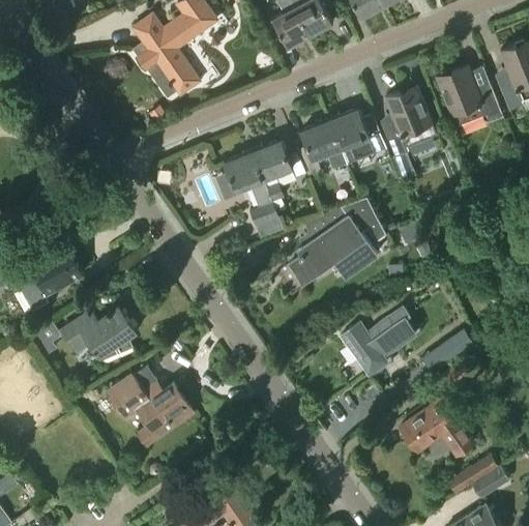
[(175,50),(215,21),(200,0),(182,0),(176,5),(183,16),(162,31),(153,20),(148,23),(145,20),(133,29),(179,95),(198,82),(175,50)]
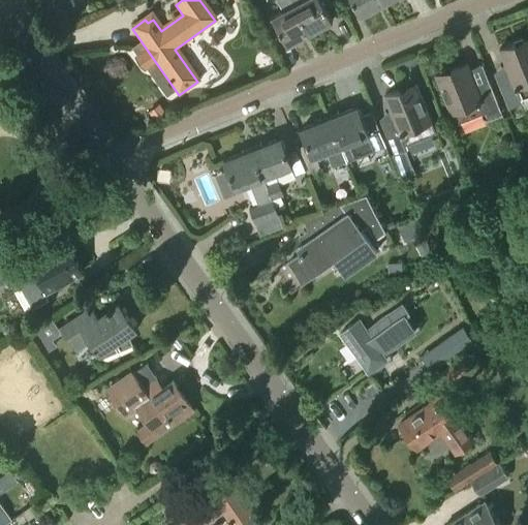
[(309,36),(292,7),(288,0),(274,0),(282,13),(271,20),(286,49),(309,36)]
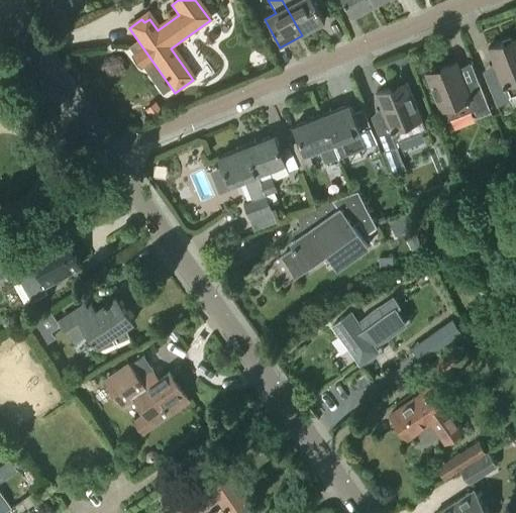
[(282,0),(286,7),(302,35),(324,23),(316,9),(323,5),(320,0),(282,0)]
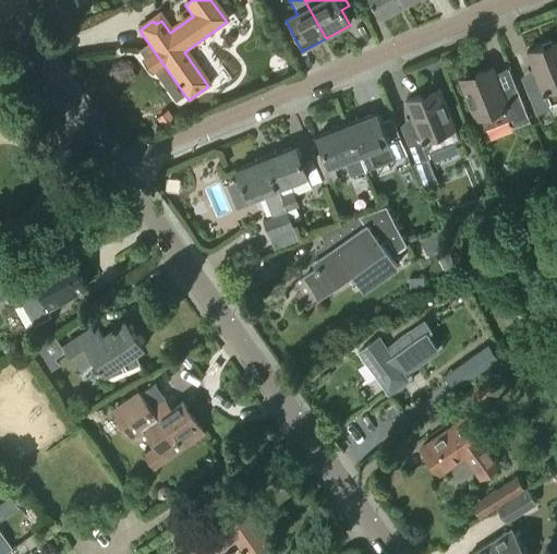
[(402,7),(399,0),(367,0),(370,3),(379,20),(402,7)]
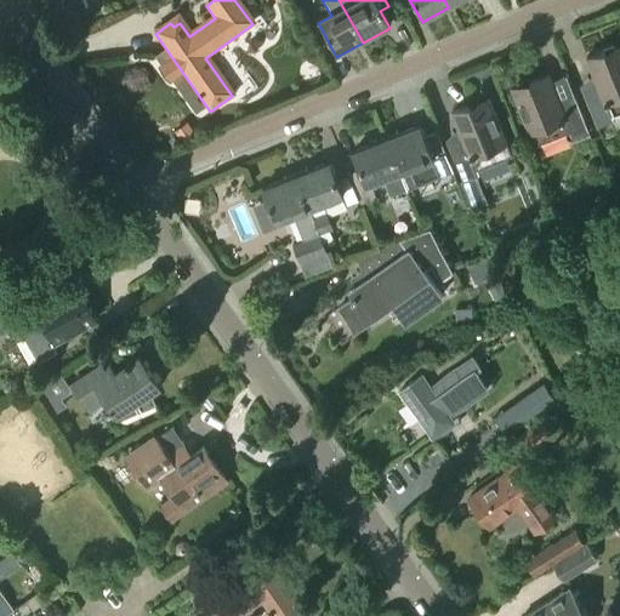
[(609,119),(619,114),(619,49),(604,56),(603,53),(585,62),(596,89),(580,95),(595,131),(612,124),(609,119)]
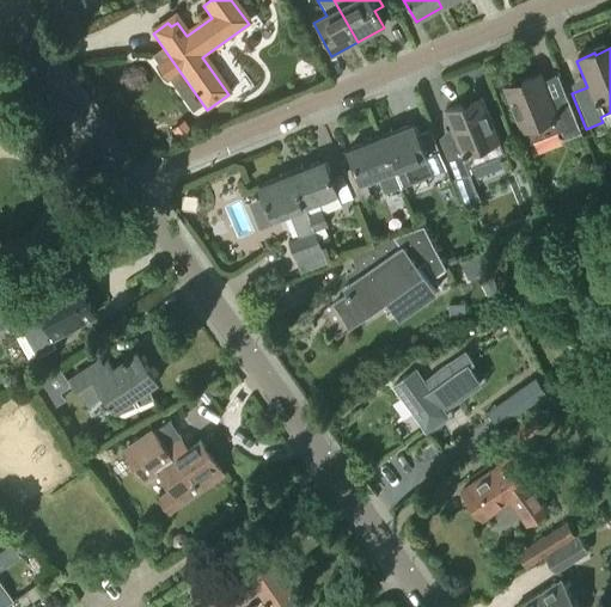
[(562,139),(578,133),(566,102),(550,108),(538,75),(519,83),(520,85),(503,92),(525,147),(560,134),(562,139)]
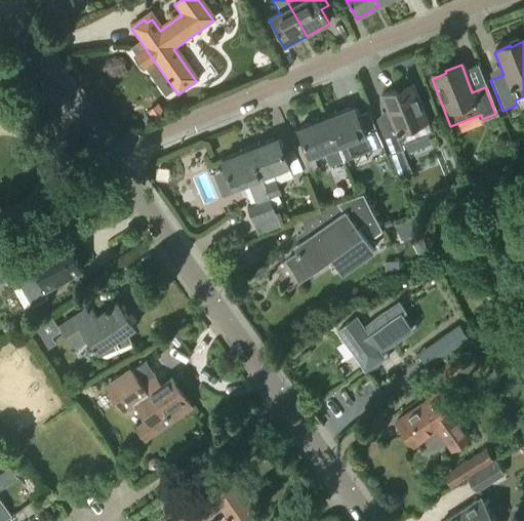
[(401,147),(431,134),(411,87),(397,93),(396,91),(380,97),(389,119),(376,124),(389,157),(403,151),(401,147)]
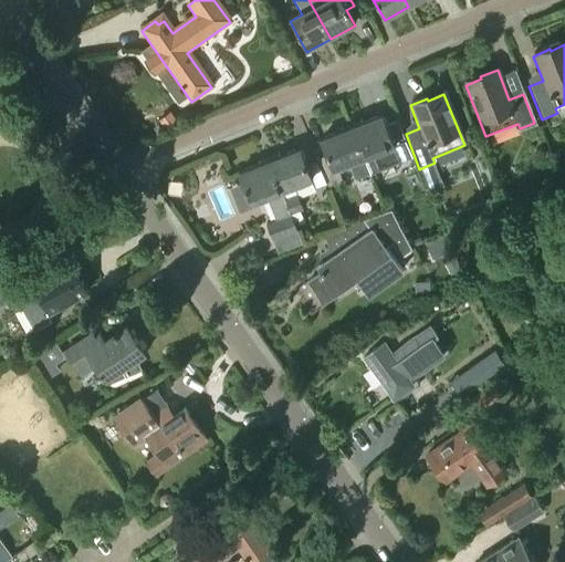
[(372,175),(410,159),(397,123),(385,128),(382,117),(353,128),(359,144),(372,175)]
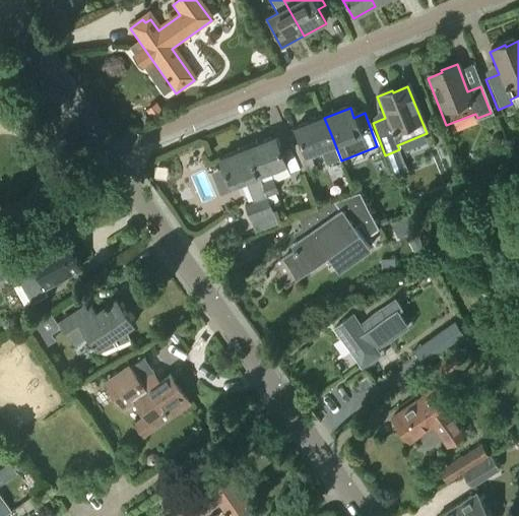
[(330,132),(324,118),(295,130),(300,144),(290,148),(301,171),(300,172),(302,177),(314,172),(309,157),(319,152),(325,167),(341,160),(330,132)]
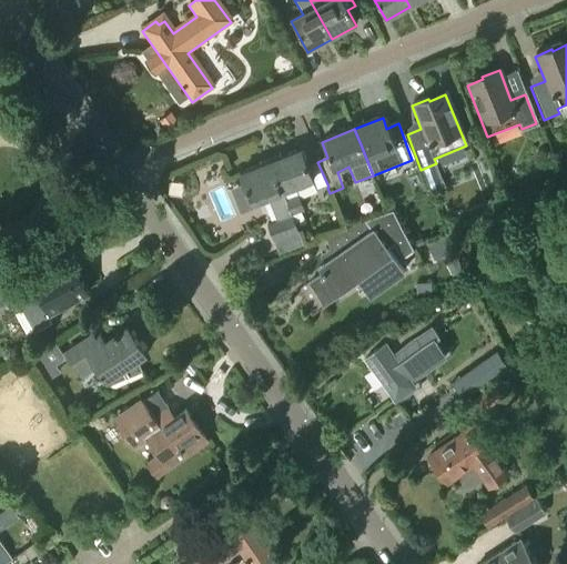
[(270,163),(292,217),(303,212),(294,189),(312,182),(315,192),(327,188),(328,187),(317,162),(316,162),(316,160),(305,164),(300,151),(270,163)]
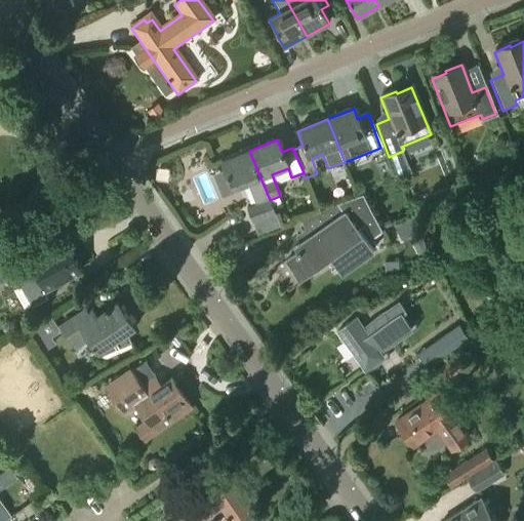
[(270,200),(249,151),(220,162),(232,191),(246,185),(254,206),(249,208),(260,237),(282,228),(270,200)]
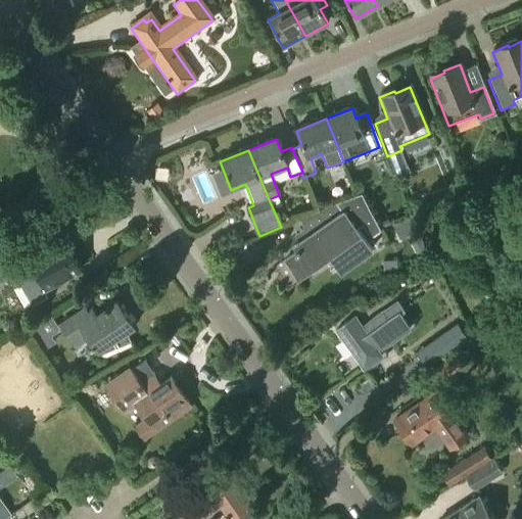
[(300,249),(284,262),(298,282),(329,261),(339,274),(370,251),(353,230),(360,225),(369,238),(379,232),(360,194),(297,220),(303,234),(306,239),(297,245),(300,249)]
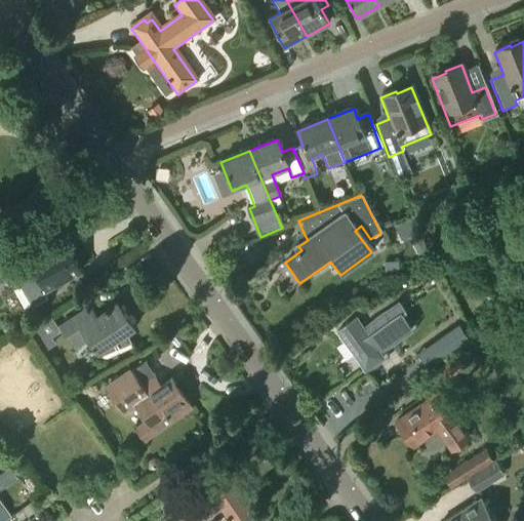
[(80,273),(66,247),(64,243),(30,263),(34,270),(27,274),(25,271),(13,277),(31,308),(45,299),(42,294),(80,273)]
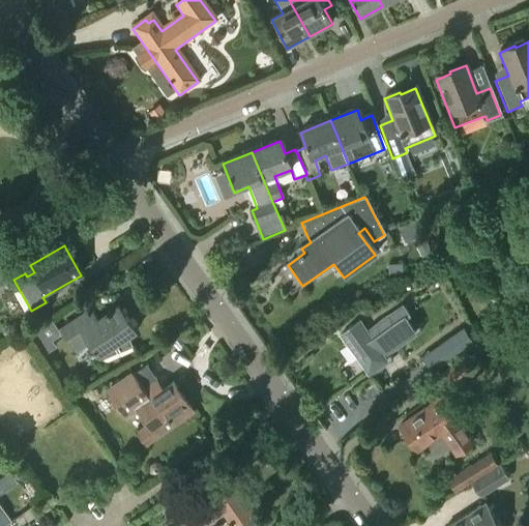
[(400,267),(387,267),(387,279),(401,278),(400,267)]
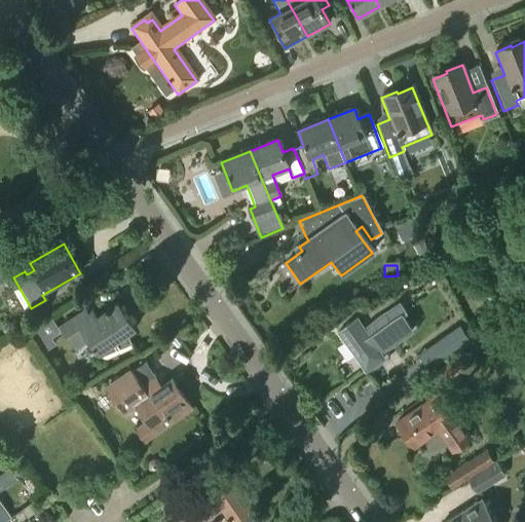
[(365,372),(383,359),(379,353),(411,331),(401,317),(405,313),(399,304),(363,331),(355,321),(337,335),(365,372)]
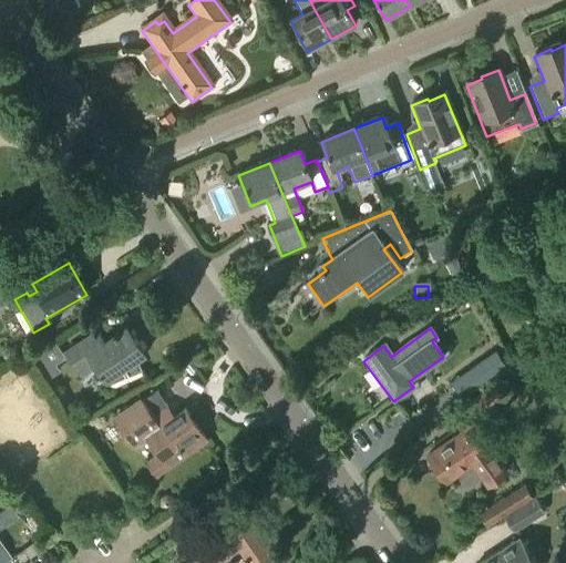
[(96,368),(109,387),(141,372),(136,360),(144,356),(125,329),(116,336),(115,334),(113,336),(114,337),(103,345),(95,334),(64,356),(80,379),(96,368)]
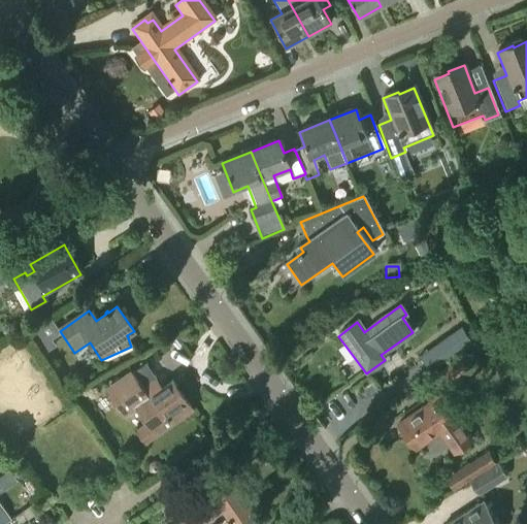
[(36,347),(57,332),(50,322),(29,336),(36,347)]
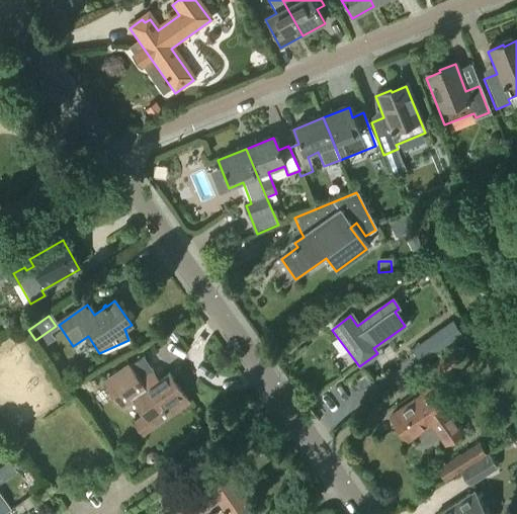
[(134,402),(143,414),(132,422),(142,437),(188,405),(168,375),(156,383),(150,374),(152,372),(143,359),(105,384),(122,410),(134,402)]
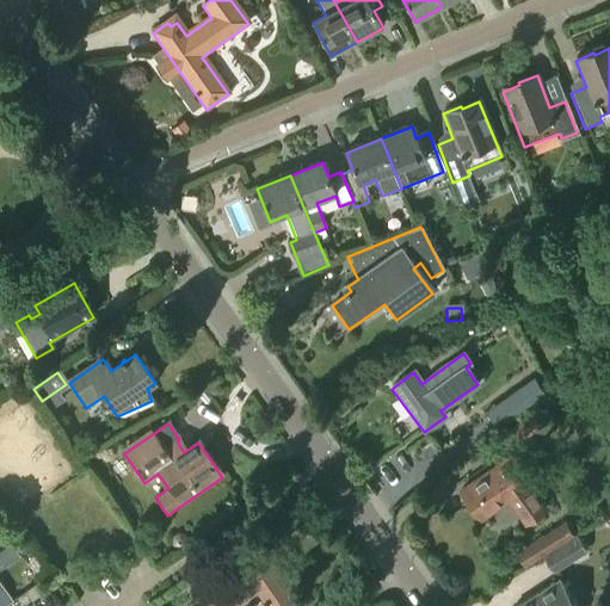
[(511,457),(461,494),(481,520),(507,500),(524,524),(543,511),(527,487),(531,483),(511,457)]
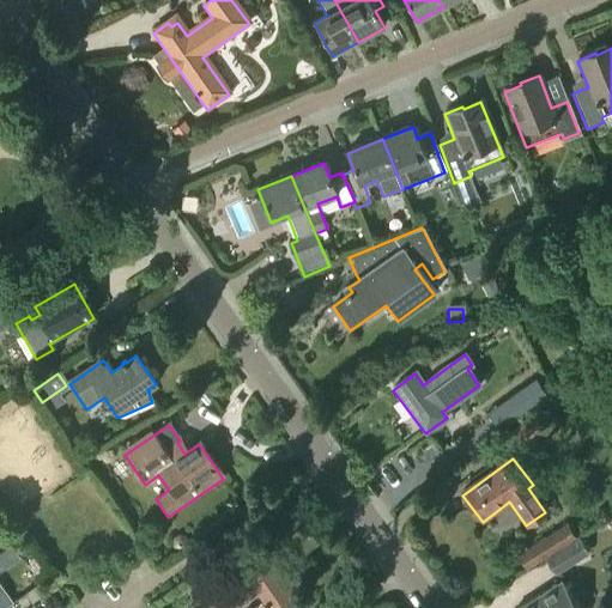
[(527,571),(546,559),(577,539),(568,523),(519,555),(527,571)]
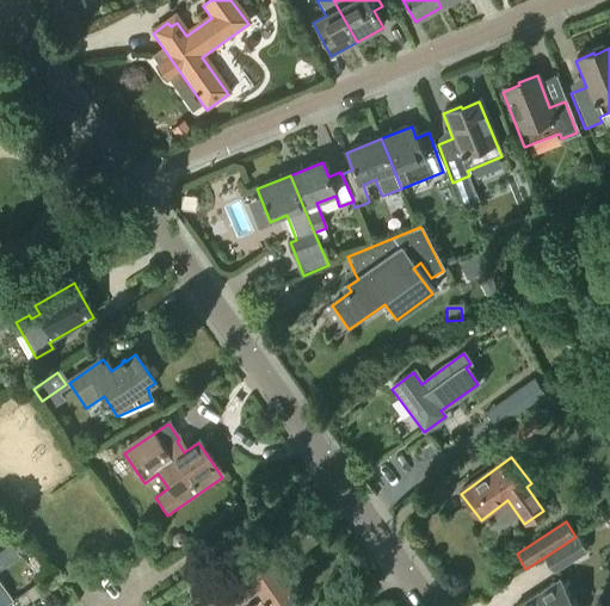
[(575,537),(544,557),(554,573),(587,552),(577,536),(575,537)]
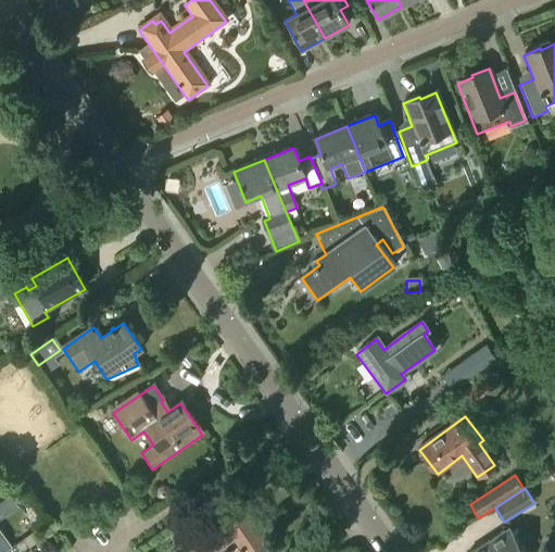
[(0,521),(17,509),(10,498),(0,503),(0,521)]
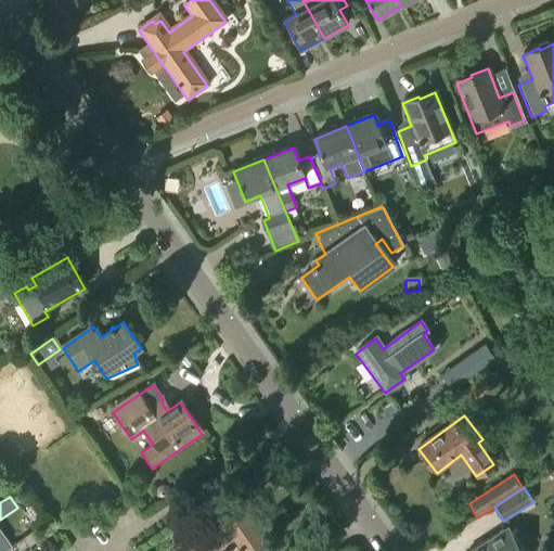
[(218,550),(235,539),(242,550),(252,550),(262,543),(259,538),(267,534),(246,503),(222,520),(219,515),(182,541),(188,550),(218,550)]
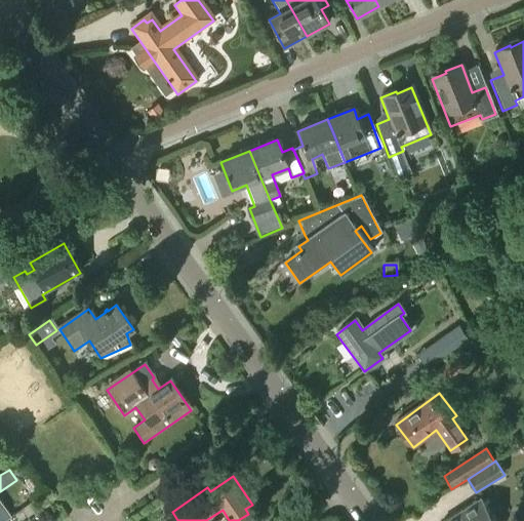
[(492,520),(479,499),(445,520),(492,520)]
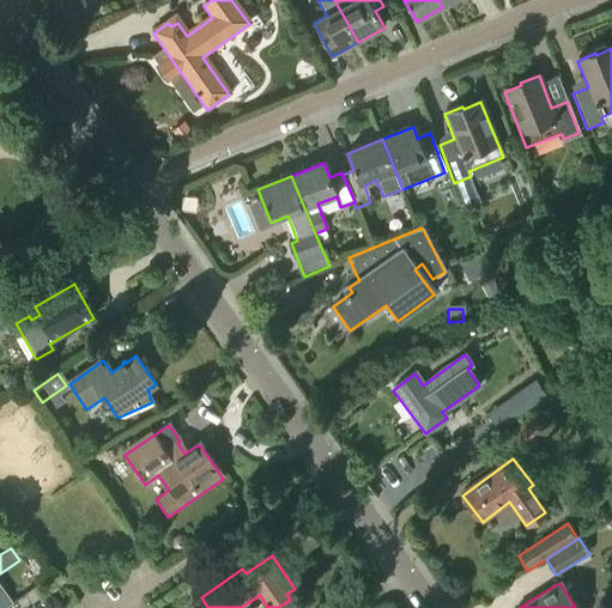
[(37,587),(24,596),(31,606),(44,596),(37,587)]
